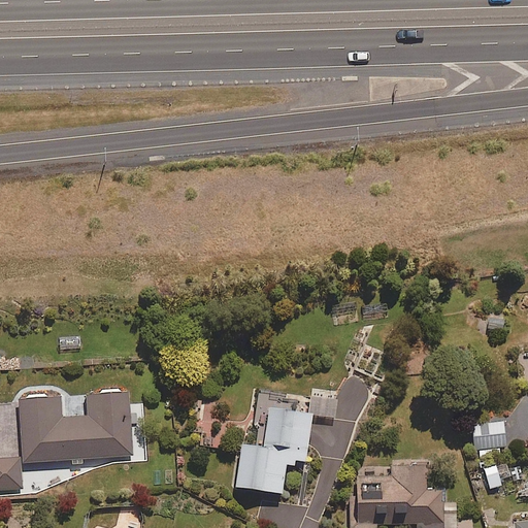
[(28,393),(28,398),(20,398),(24,462),(72,459),(72,465),(85,464),(85,459),(133,455),(129,391),(120,392),(120,387),(103,388),(103,393),(88,394),(90,416),(63,417),(62,395),(47,396),(47,391),(28,393)]
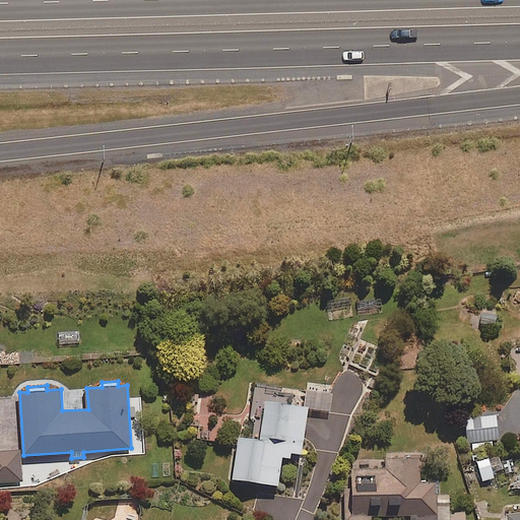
[(293,460),(294,454),(302,456),(310,406),(268,399),(261,439),(241,436),(234,477),(279,485),(283,458),(293,460)]
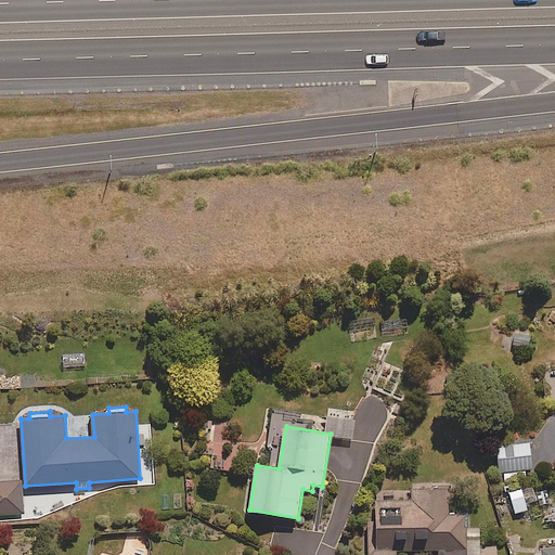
[(525,469),(531,469),(530,442),(501,442),(502,470),(507,469),(507,477),(525,477),(525,469)]
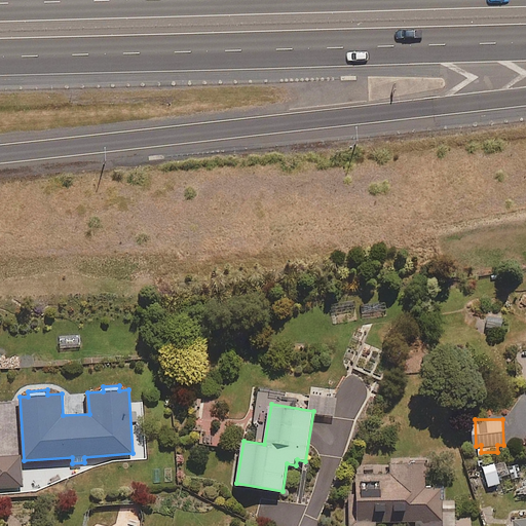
[(0,487),(23,486),(21,455),(0,455),(0,487)]
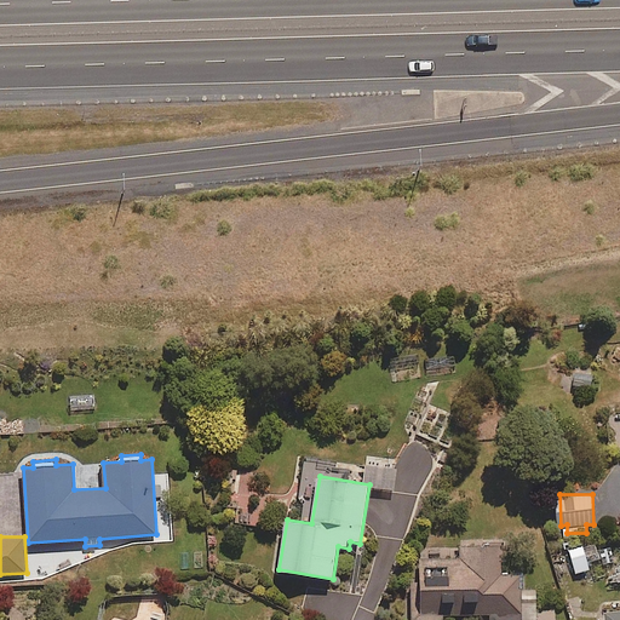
[(604,564),(610,563),(608,541),(555,549),(558,575),(587,572),(586,563),(604,561),(604,564)]
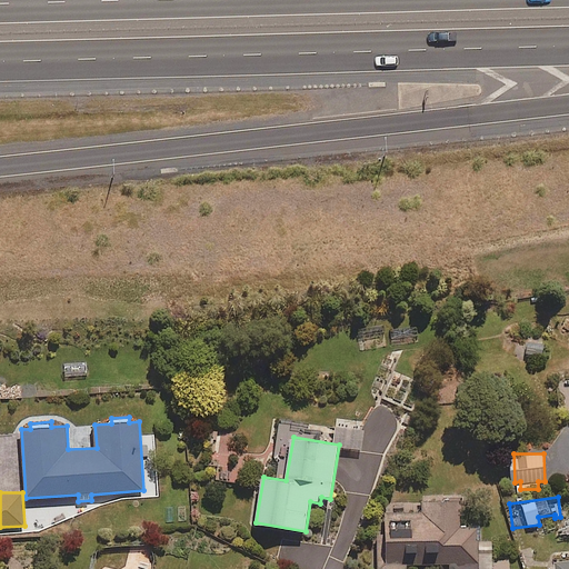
[(481,526),(463,526),(463,499),(386,501),(387,535),(377,536),(377,568),(406,568),(406,565),(450,565),(450,568),(497,568),(497,540),(481,540),(481,526)]
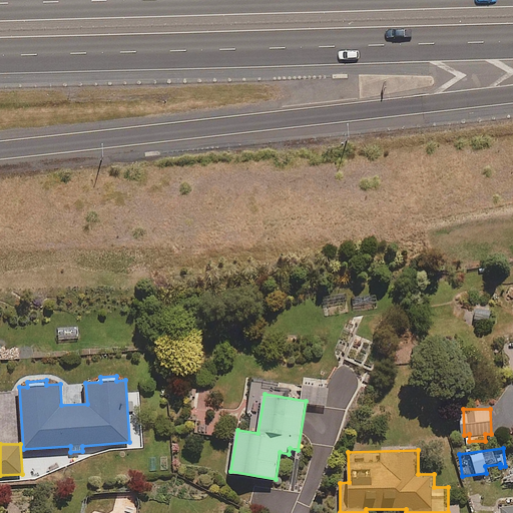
[(512,512),(512,504),(499,506),(499,512),(512,512)]
